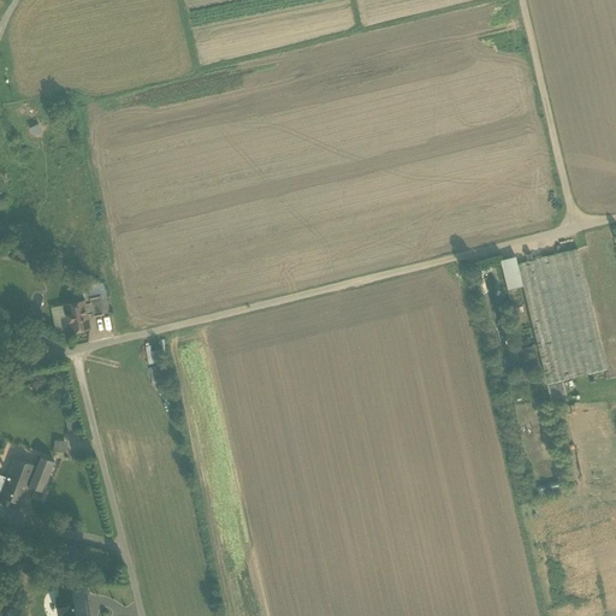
[(578,249),(517,265),(522,285),(546,384),(566,379),(606,369),(578,249)]
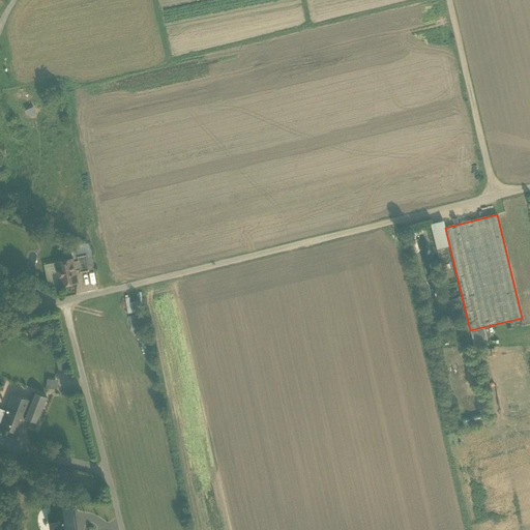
[(443,221),(431,224),(437,248),(449,245),(445,228),(443,221)]
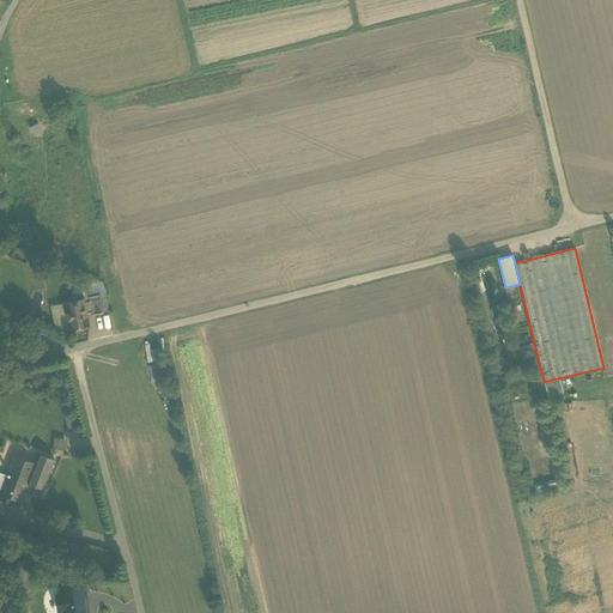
[(98,293),(105,292),(104,285),(99,284),(80,286),(83,299),(84,302),(89,301),(87,296),(98,293)]
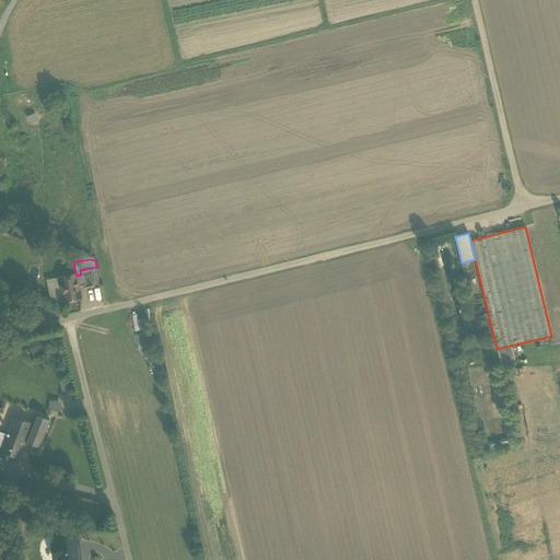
[(96,267),(90,268),(93,286),(100,284),(96,267)]
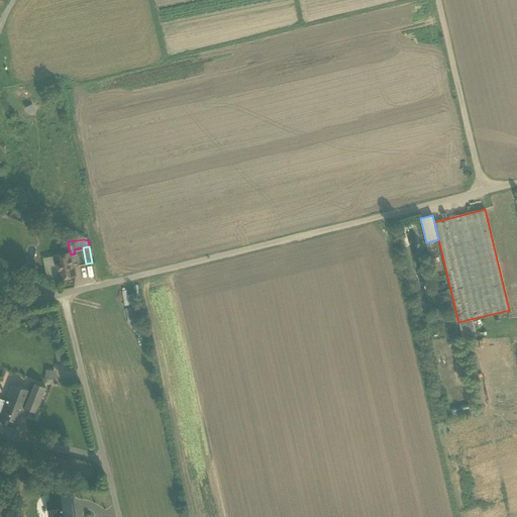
[(83,247),(74,249),(75,253),(77,264),(77,266),(86,264),(83,247)]
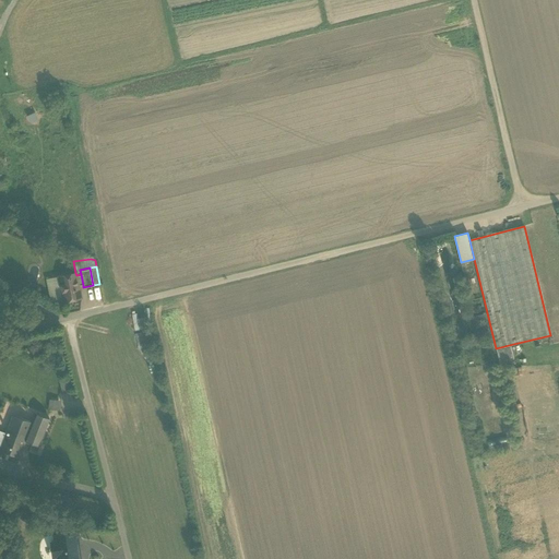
[(75,273),(58,276),(63,301),(81,298),(79,285),(83,285),(81,274),(76,275),(75,273)]
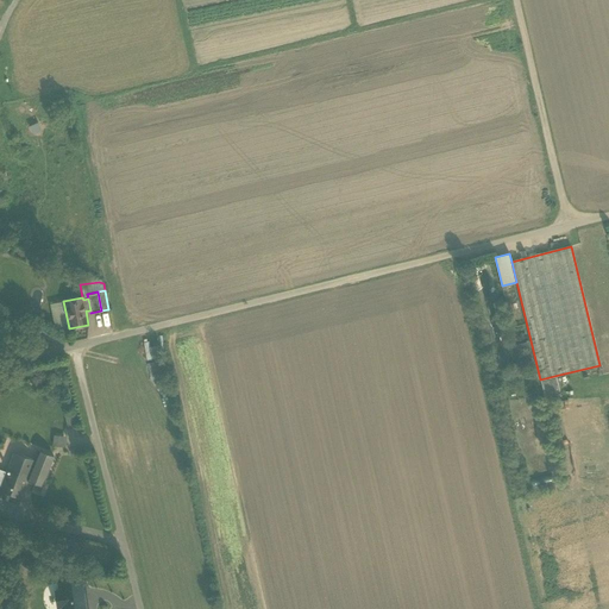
[(69,328),(63,301),(52,303),(57,330),(69,328)]
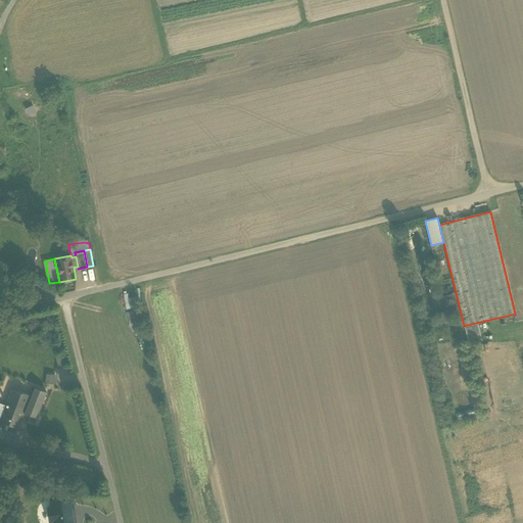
[(136,310),(129,312),(131,323),(138,321),(136,310)]
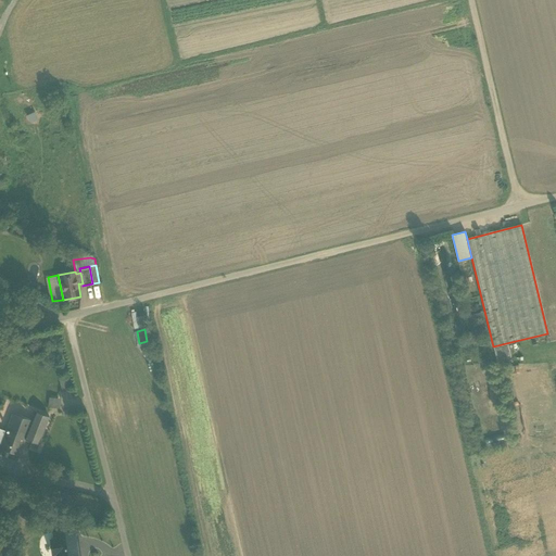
[(510,342),(493,346),(495,358),(513,354),(510,342)]
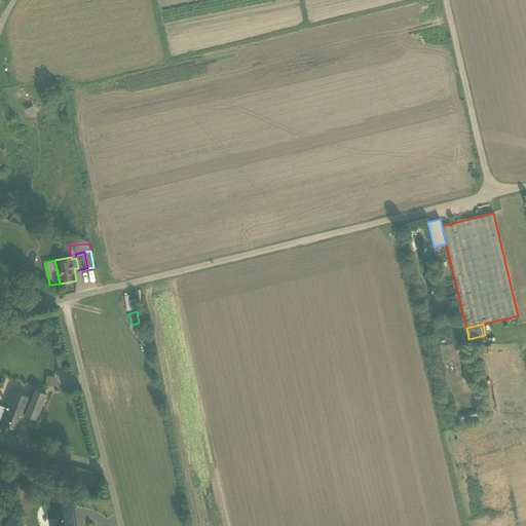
[(66,368),(63,358),(55,360),(59,371),(66,368)]
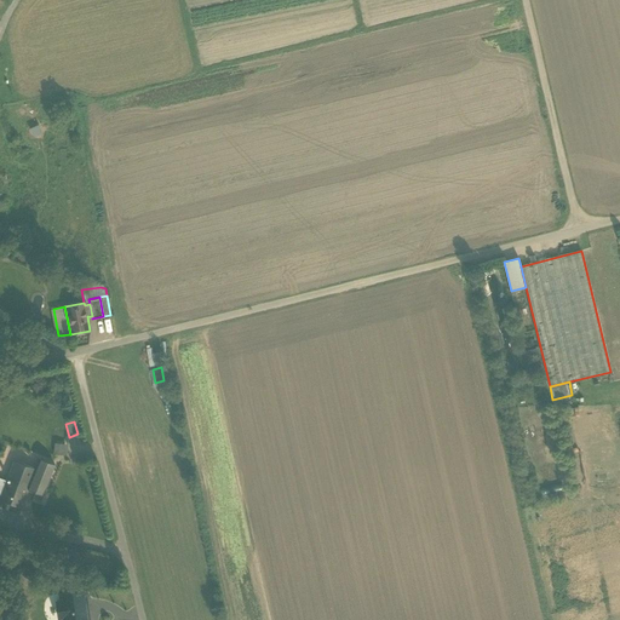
[(55,443),(53,453),(65,454),(67,445),(55,443)]
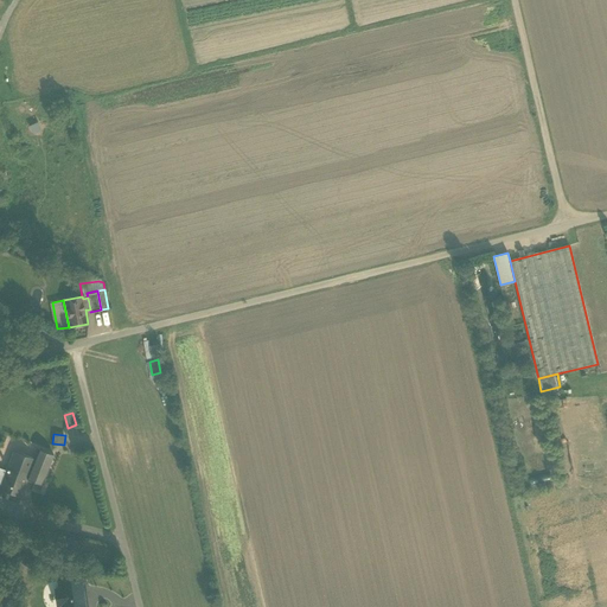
[(38,451),(34,461),(14,453),(6,472),(27,480),(34,484),(40,486),(52,457),(38,451)]
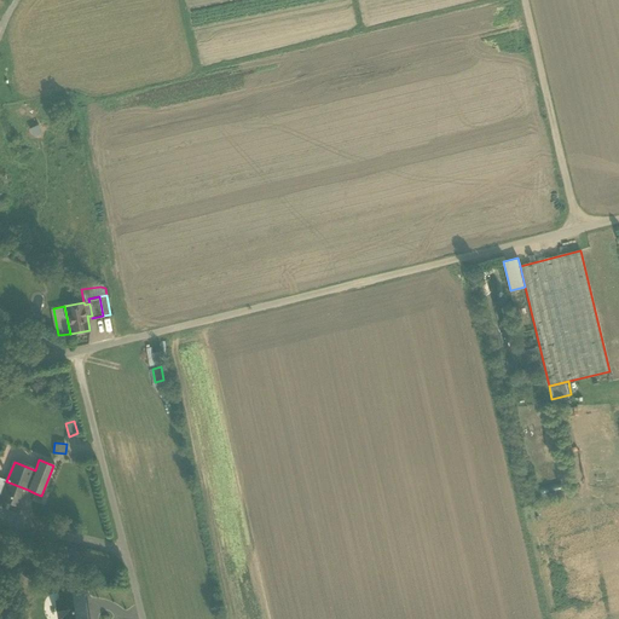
[(28,490),(6,481),(1,495),(0,497),(0,501),(19,510),(28,490)]
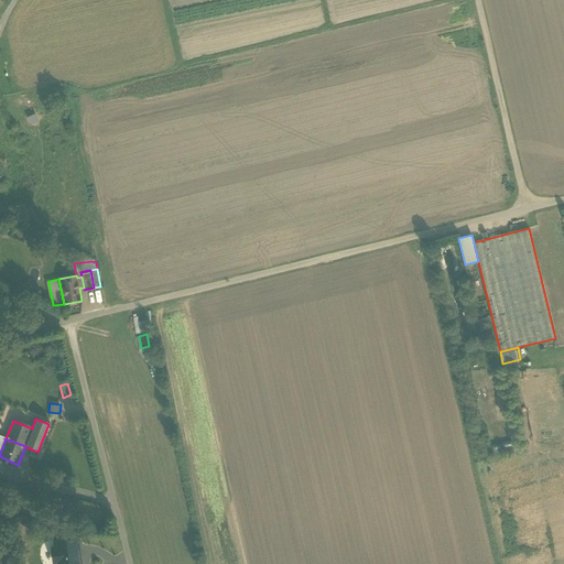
[(80,563),(77,538),(66,539),(56,540),(54,541),(55,548),(51,549),(53,562),(57,562),(57,563),(80,563)]
